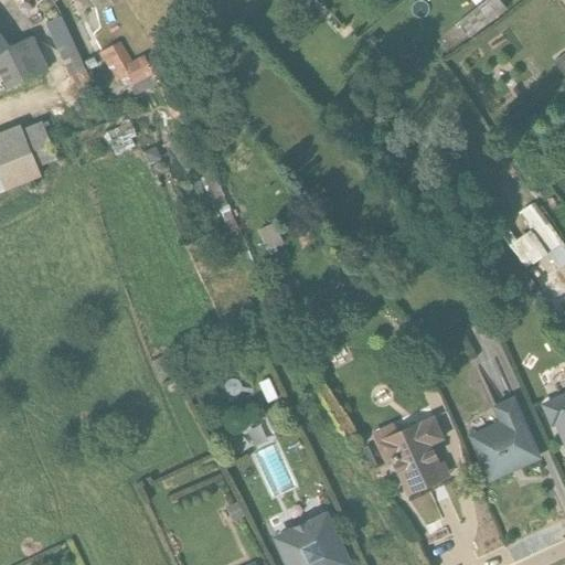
[(498,0),(483,0),(455,24),(458,29),(460,28),(469,38),(505,9),(498,0)]
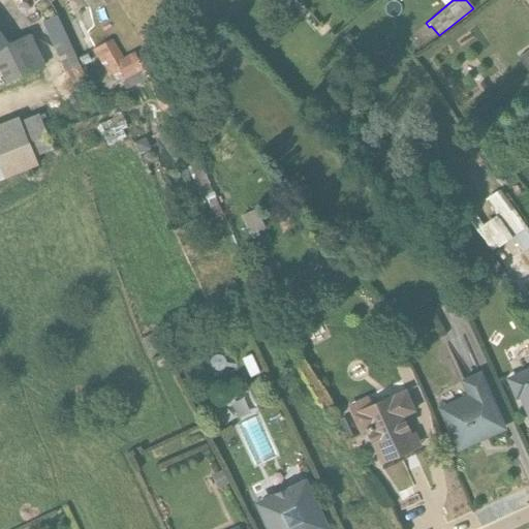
[(79,65),(56,16),(41,23),(64,72),(79,65)]
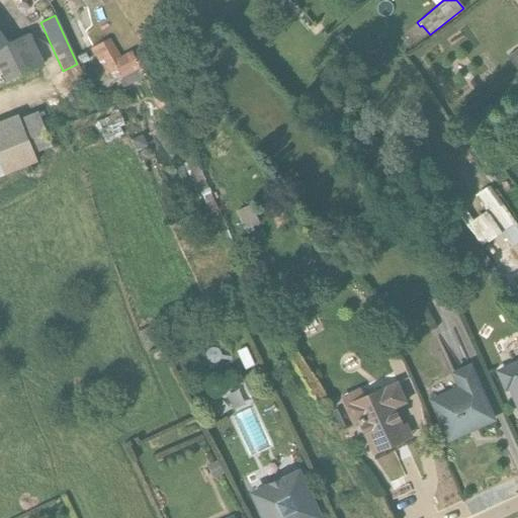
[(0,48),(9,42),(0,29),(0,48)]
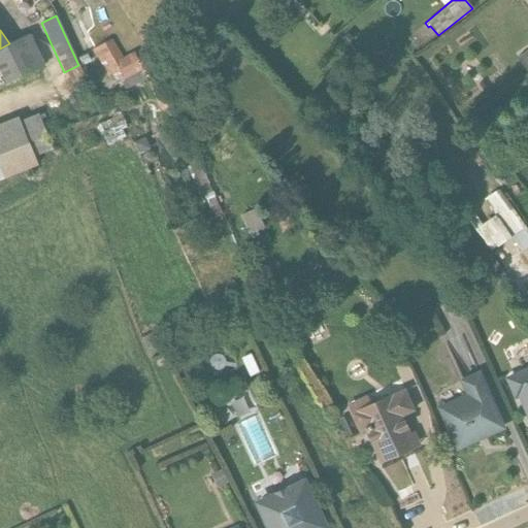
[(0,48),(0,71),(5,84),(45,65),(30,33),(9,43),(0,48)]
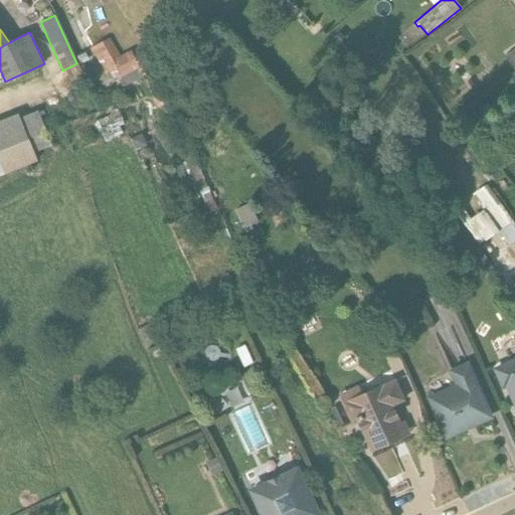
[(164,112),(172,108),(145,51),(135,56),(131,49),(119,55),(110,38),(91,47),(105,74),(109,72),(113,78),(119,75),(125,87),(143,76),(157,107),(157,108),(161,106),(164,112)]
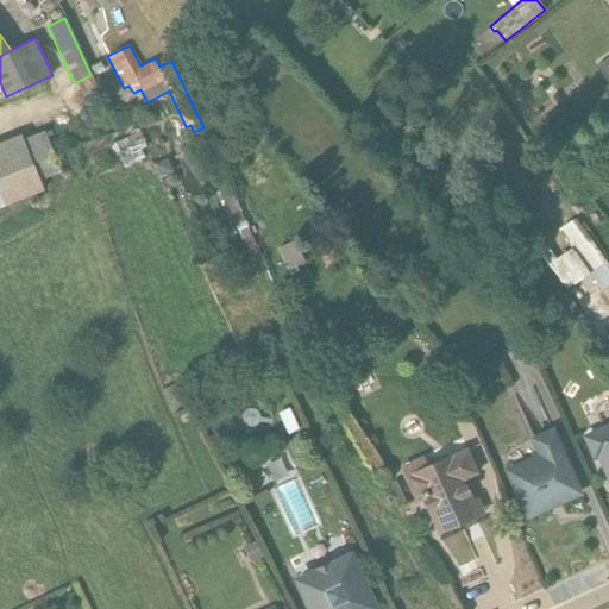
[(608,83),(608,57),(596,67),(608,83)]
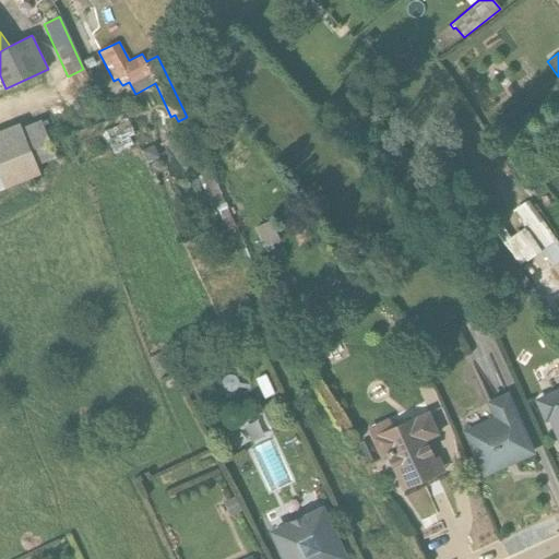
[(132,129),(126,117),(119,120),(119,123),(100,133),(106,143),(108,142),(114,152),(135,141),(130,131),(132,129)]
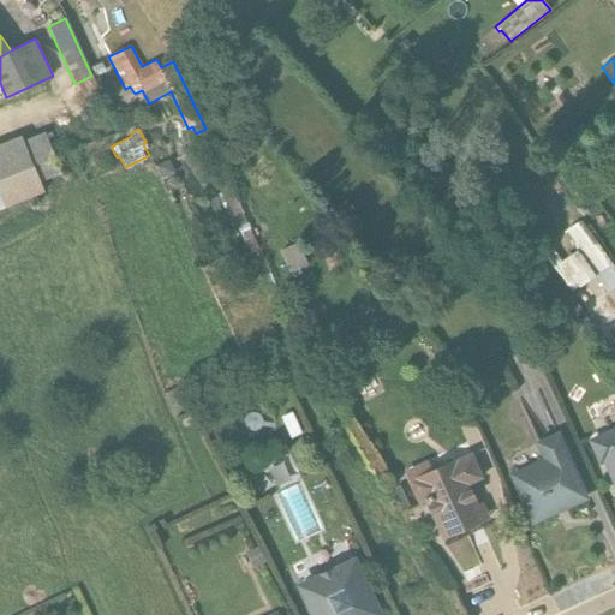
[(61,174),(45,131),(23,139),(21,135),(0,143),(0,209),(45,191),(41,181),(61,174)]
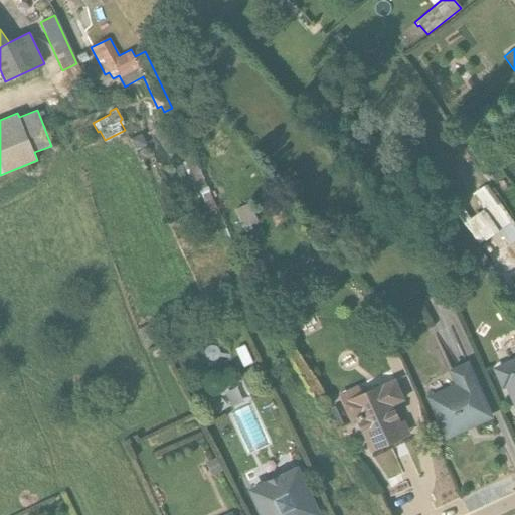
[(185,161),(173,166),(188,198),(200,193),(209,212),(217,208),(192,153),(184,157),(185,161)]
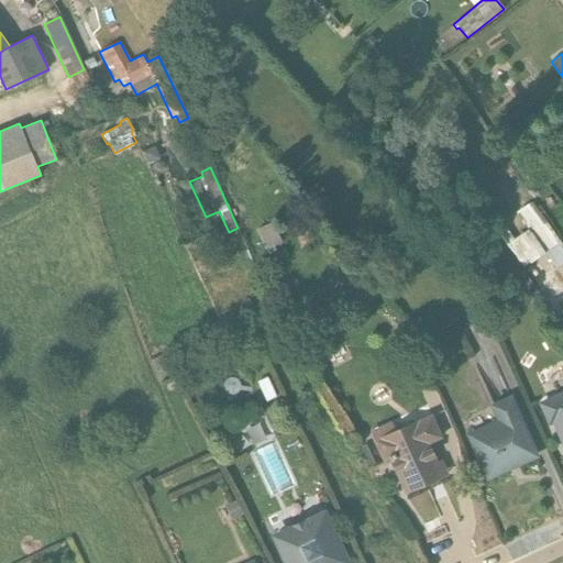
[(514,239),(501,220),(492,228),(519,269),(544,252),(555,268),(562,262),(562,252),(544,223),(529,202),(516,211),(528,229),(514,239)]
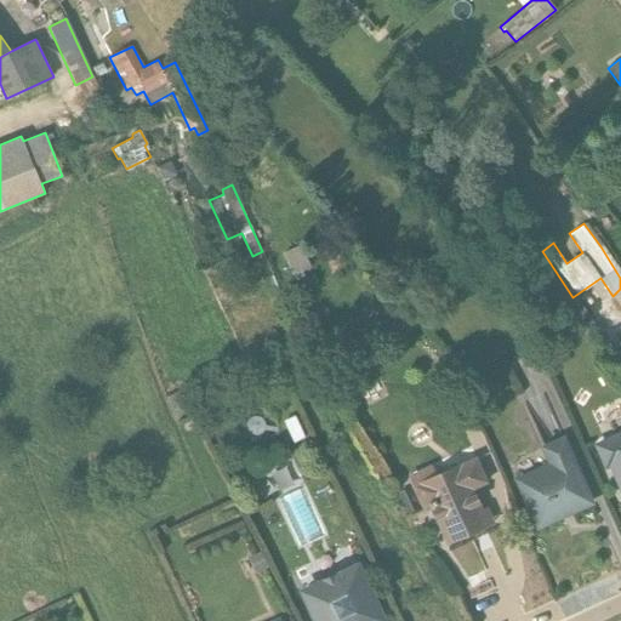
[(301,245),(284,252),(292,274),(311,267),(301,245)]
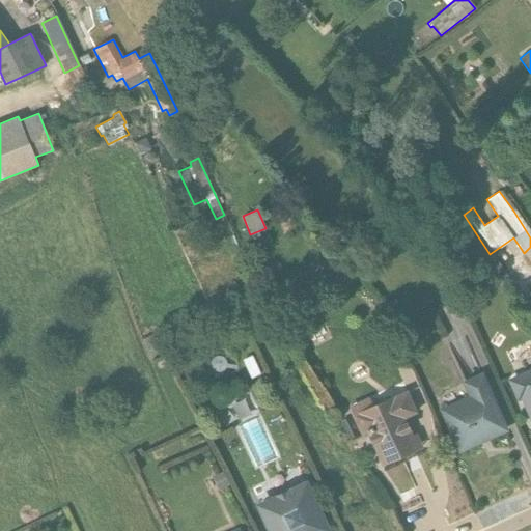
[(530,423),(530,367),(507,379),(518,401),(521,400),(530,423)]
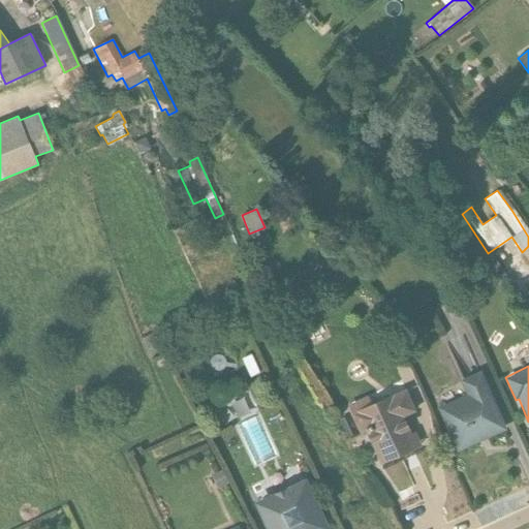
[(479,371),(460,380),(466,395),(437,407),(457,450),(505,429),(479,371)]
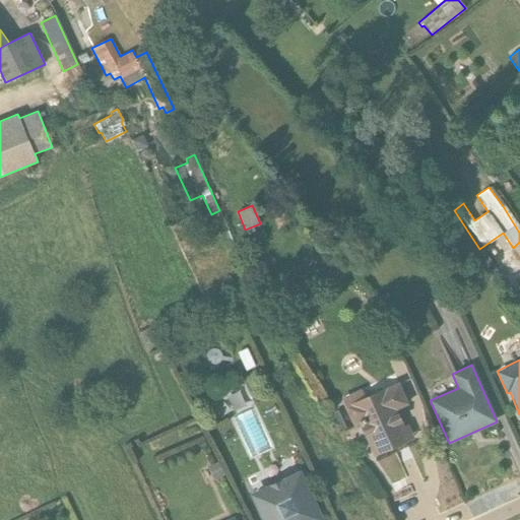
[(374,453),(408,438),(396,409),(408,403),(398,381),(365,396),(361,388),(341,397),(354,429),(362,426),(374,453)]
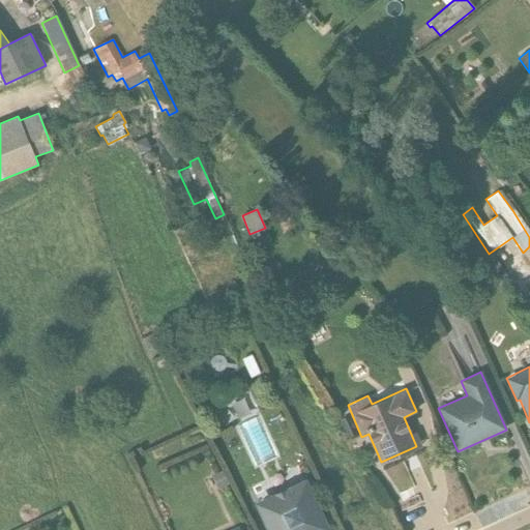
[(271,529),(320,529),(325,528),(302,480),(258,501),(271,529)]
